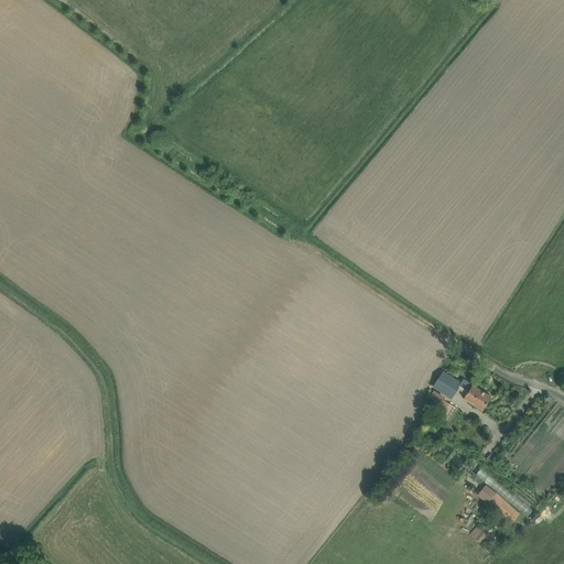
[(451,399),(461,383),(443,371),(433,386),(451,399)]
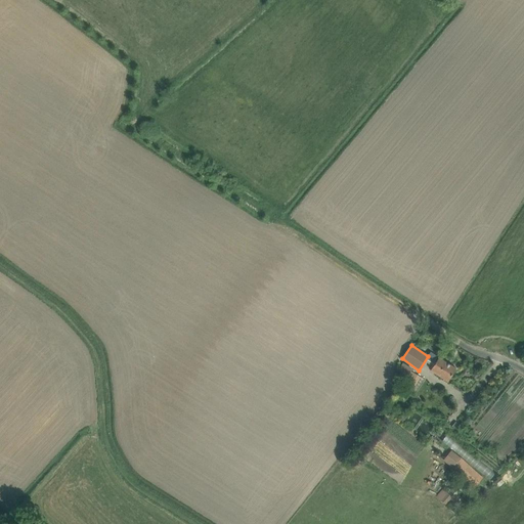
[(448,381),(456,368),(439,357),(431,369),(448,381)]
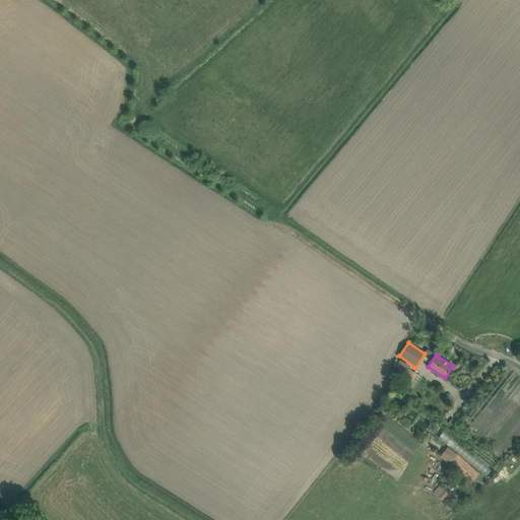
[(417,374),(408,368),(400,381),(408,387),(417,374)]
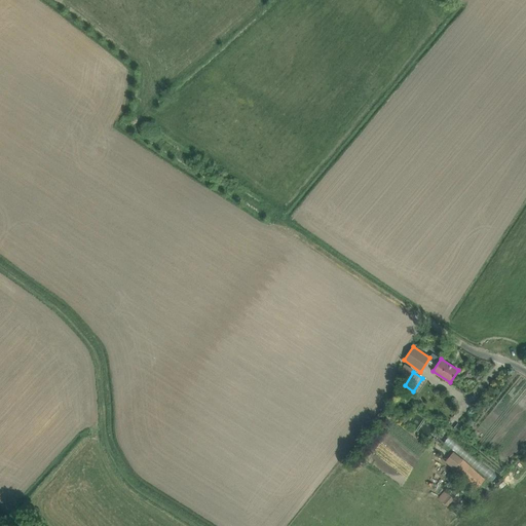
[(422,430),(429,437),(437,429),(429,422),(422,430)]
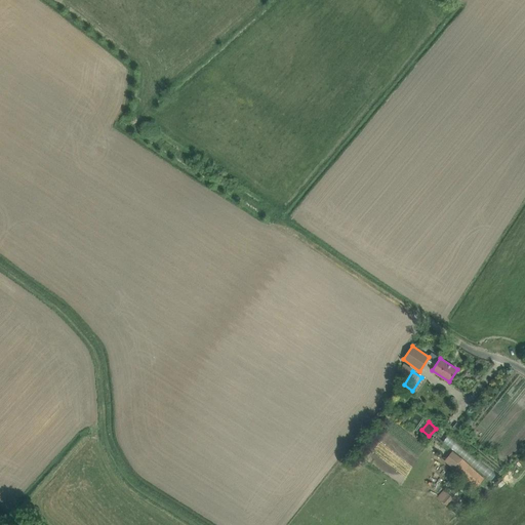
[(453,451),(444,460),(452,469),(475,488),(484,478),(461,458),(453,451)]
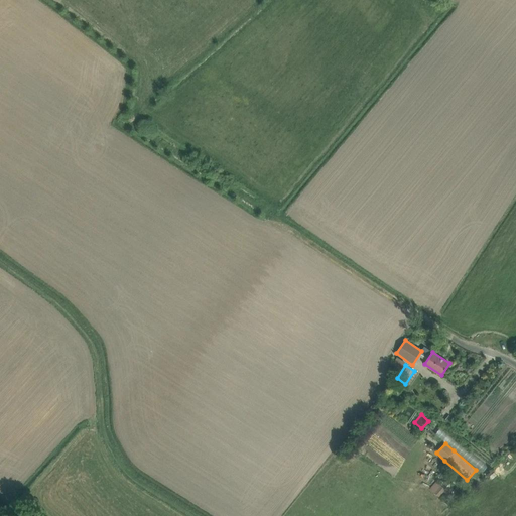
[(445,489),(436,481),(429,489),(438,497),(445,489)]
